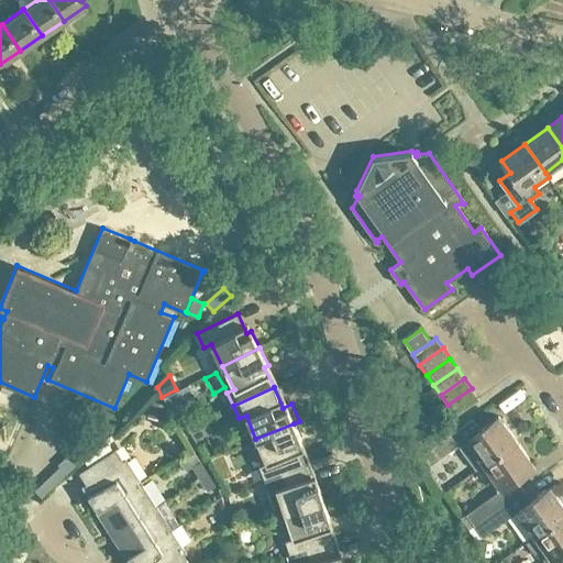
[(478,398),(472,388),(448,405),(455,415),(478,398)]
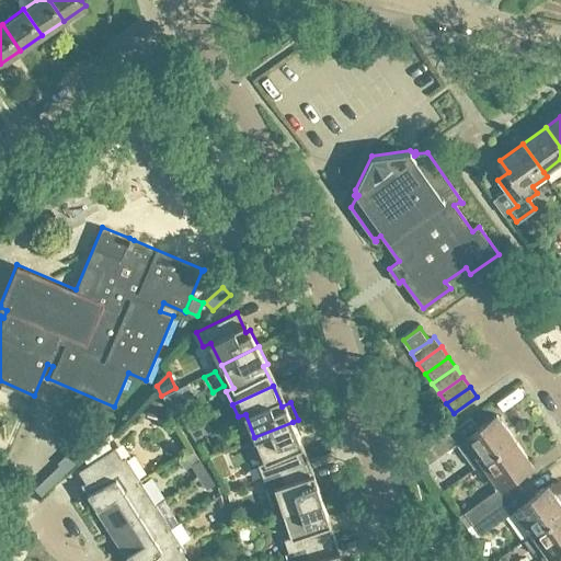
[(179,403),(172,390),(163,395),(170,408),(179,403)]
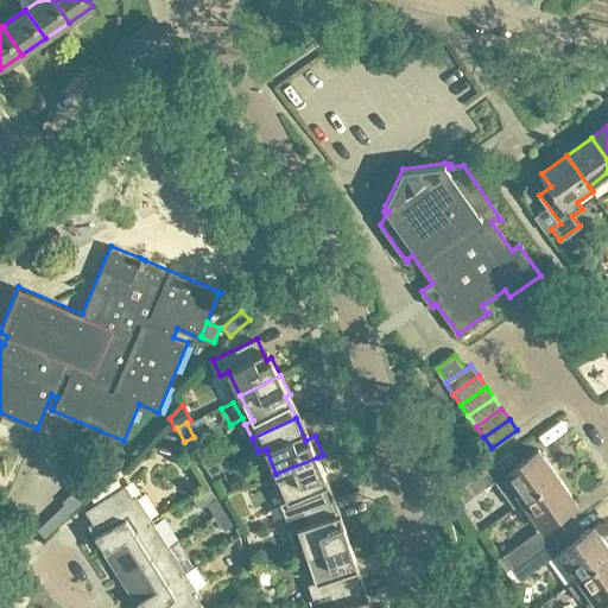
[(163,432),(159,449),(176,453),(179,436),(163,432)]
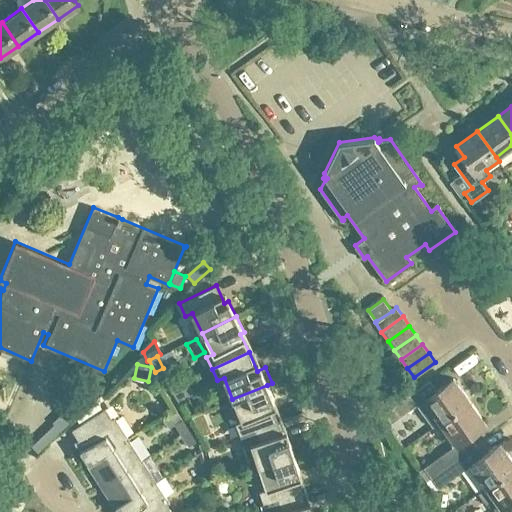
[(15,425),(37,435),(63,379),(41,369),(15,425)]
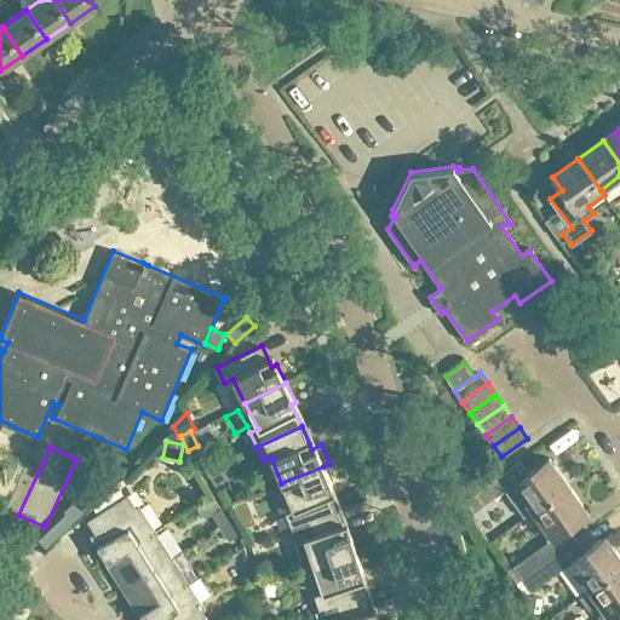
[(569,484),(549,457),(514,482),(510,484),(504,489),(524,517),(534,511),(569,484)]
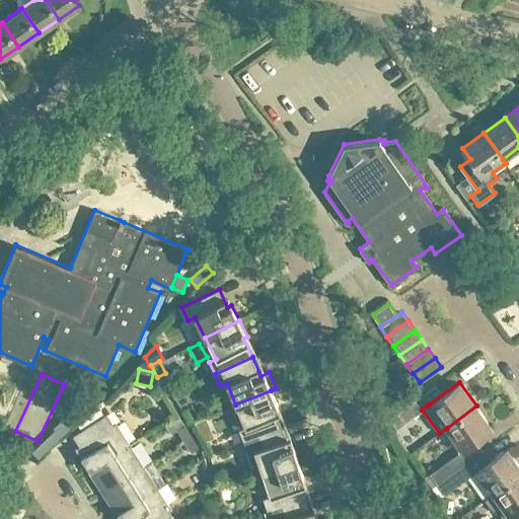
[(173,394),(178,404),(194,396),(189,386),(173,394)]
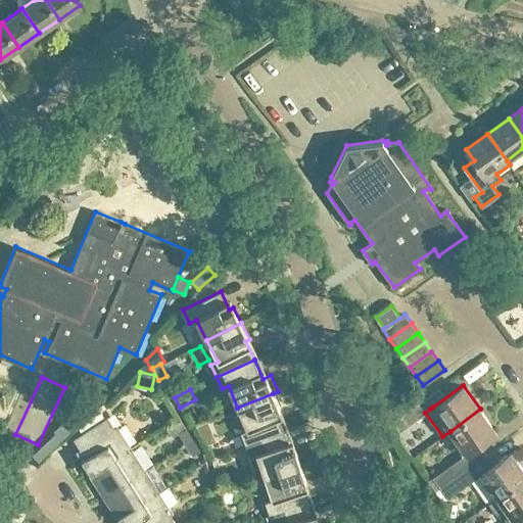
[(284,430),(276,411),(280,410),(273,393),(237,408),(247,430),(240,433),(245,445),(260,440),(259,439),(284,430)]
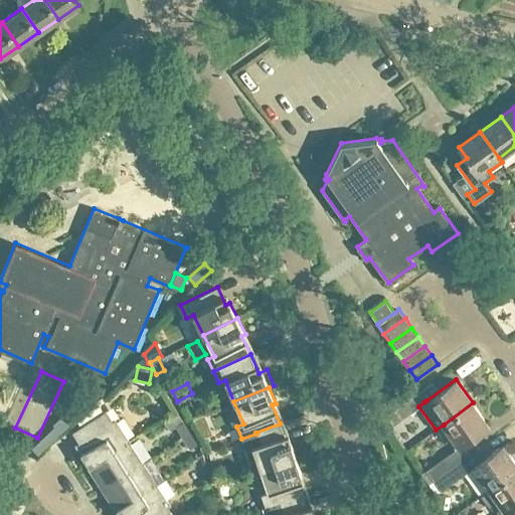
[(418,406),(423,402),(416,392),(387,413),(394,423),(418,406)]
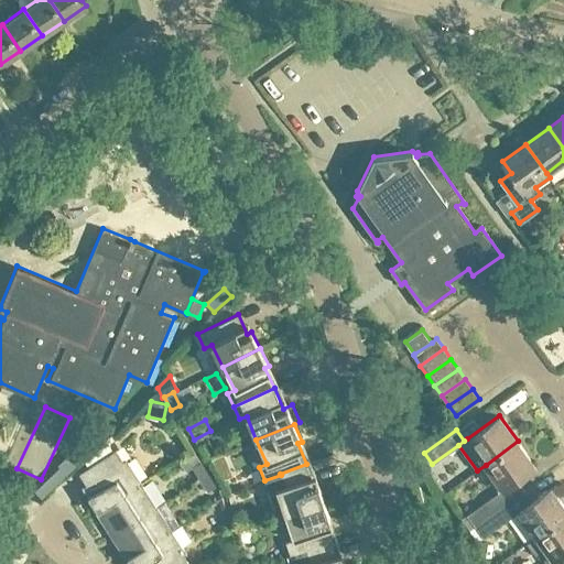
[(535,465),(518,441),(486,465),(502,488),(535,465)]
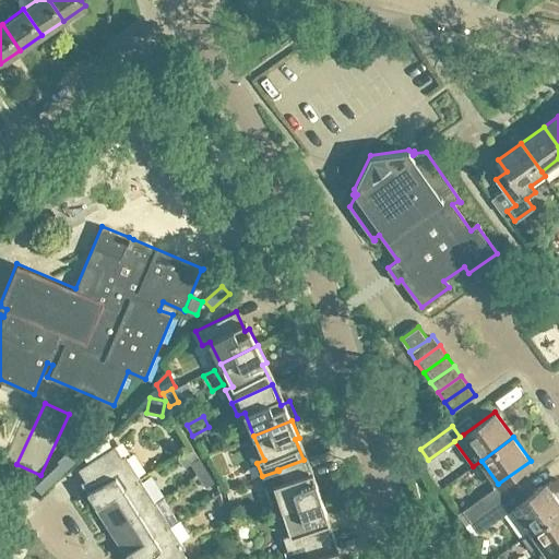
[(140,478),(125,455),(122,456),(115,445),(78,468),(90,487),(86,490),(96,507),(140,478)]
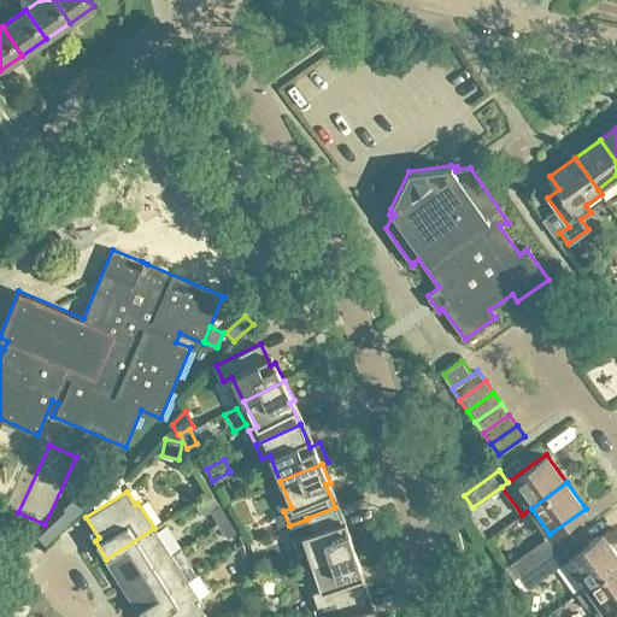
[(236,532),(228,518),(219,505),(211,510),(227,536),(236,532)]
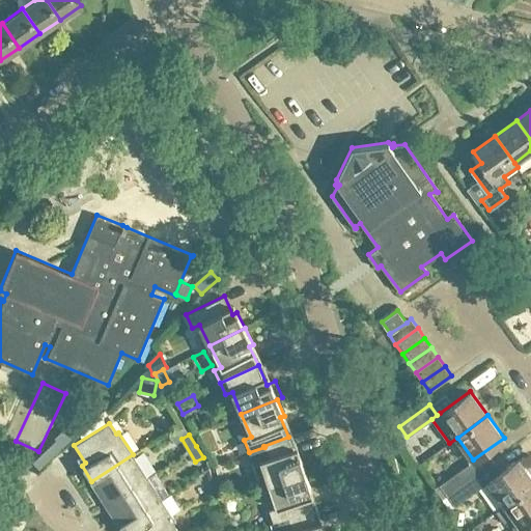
[(305,472),(300,455),(295,456),(288,437),(263,446),(264,447),(249,452),(257,472),(261,486),(268,484),(305,472)]
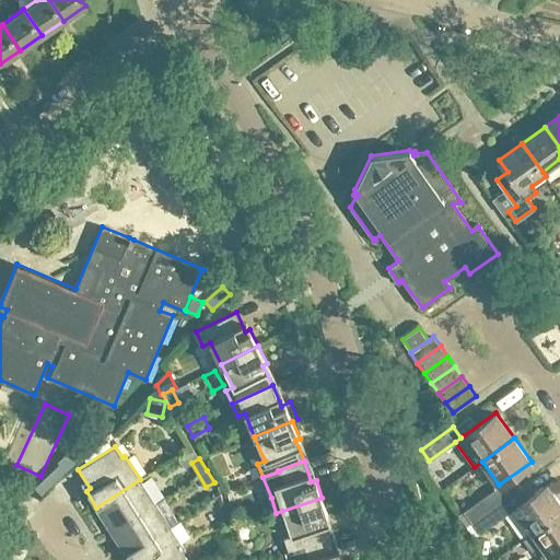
[(116,528),(155,502),(140,479),(96,508),(107,524),(112,522),(116,528)]
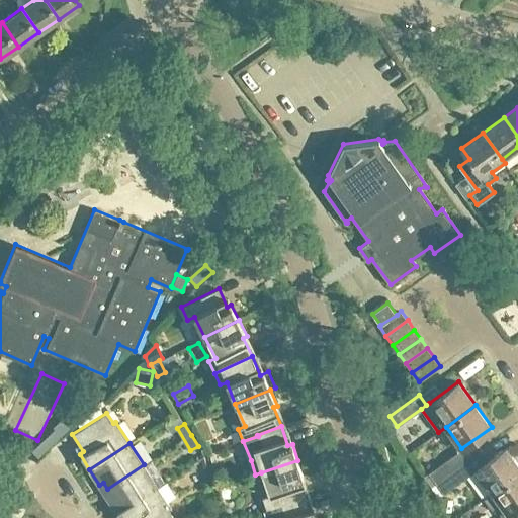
[(493,492),(517,473),(517,463),(506,447),(476,468),(493,492)]
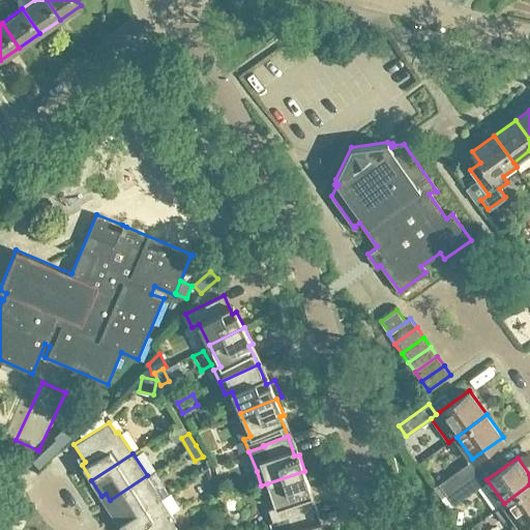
[(439,482),(446,493),(476,471),(469,461),(439,482)]
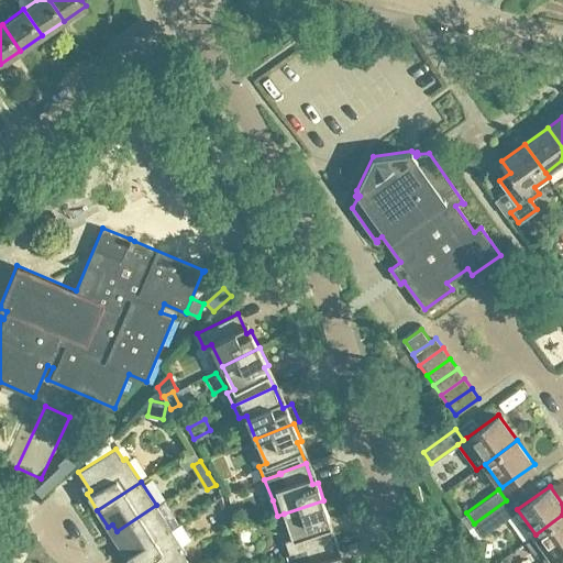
[(332,541),(324,520),(330,518),(323,500),(284,514),(293,538),(285,540),(289,554),(306,550),(306,549),(332,541)]
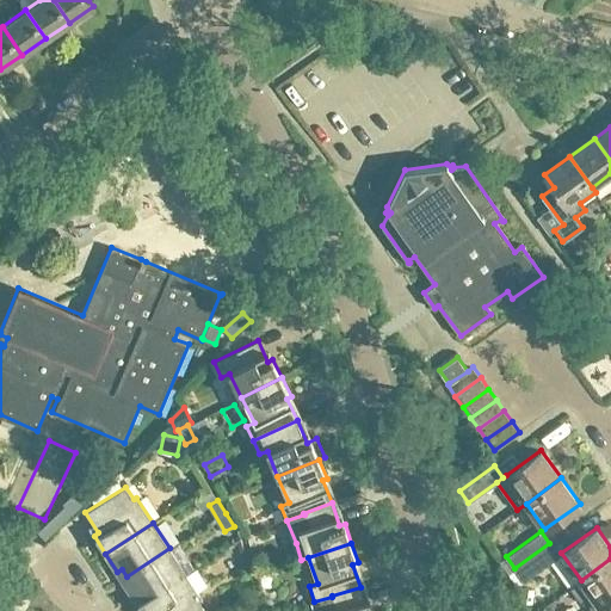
[(559,555),(549,543),(514,568),(523,580),(559,555)]
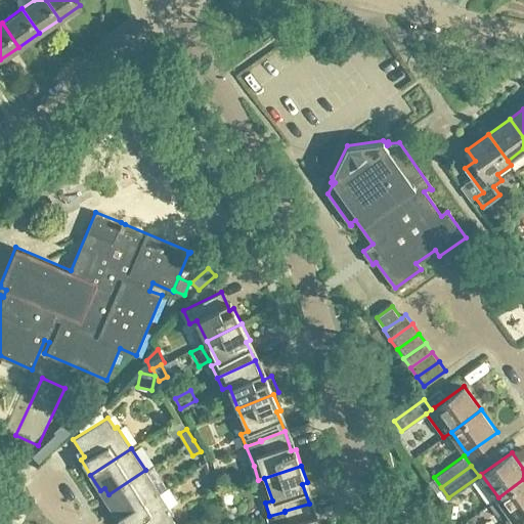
[(119,518),(160,492),(145,470),(108,494),(113,500),(108,503),(119,518)]
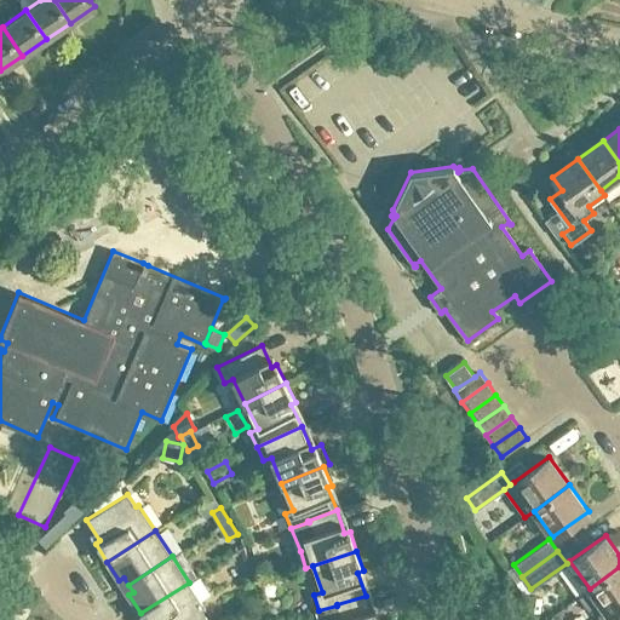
[(600,619),(602,619),(619,607),(619,567),(590,589),(579,597),(589,610),(592,608),(600,619)]
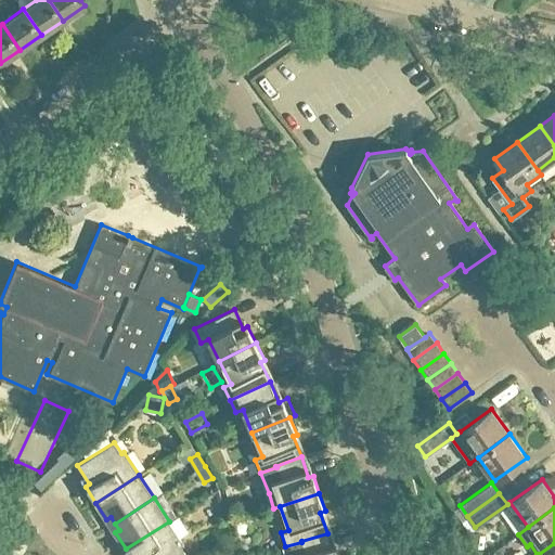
[(185,554),(181,546),(183,544),(169,521),(126,549),(129,554),(185,554)]
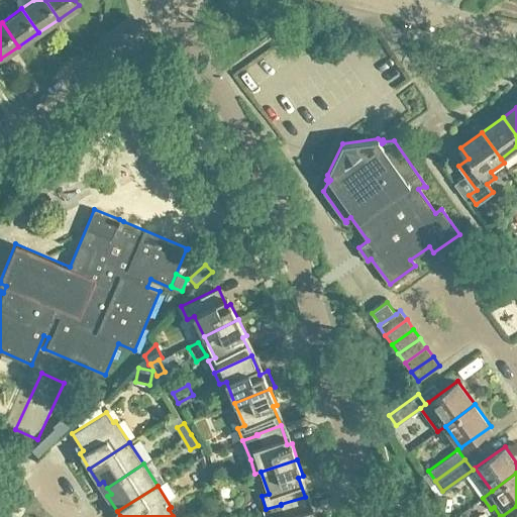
[(281,505),(266,509),(263,510),(265,516),(314,516),(310,516),(305,497),(281,504),(281,505)]
